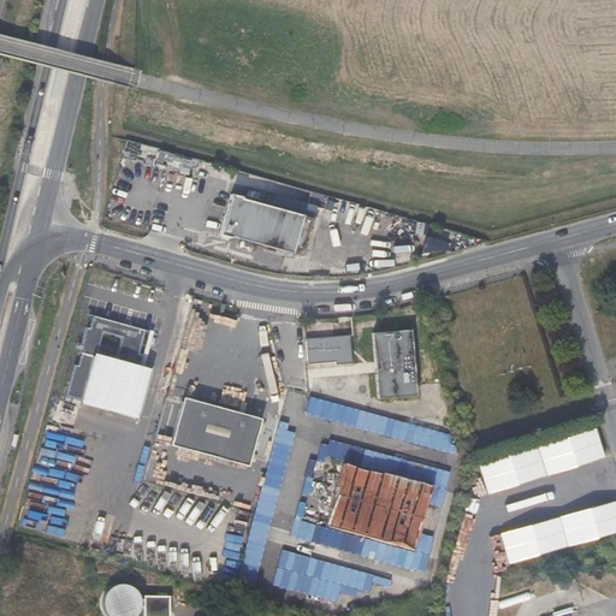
[(126,155),(183,171),(185,155),(131,141),(126,155)]
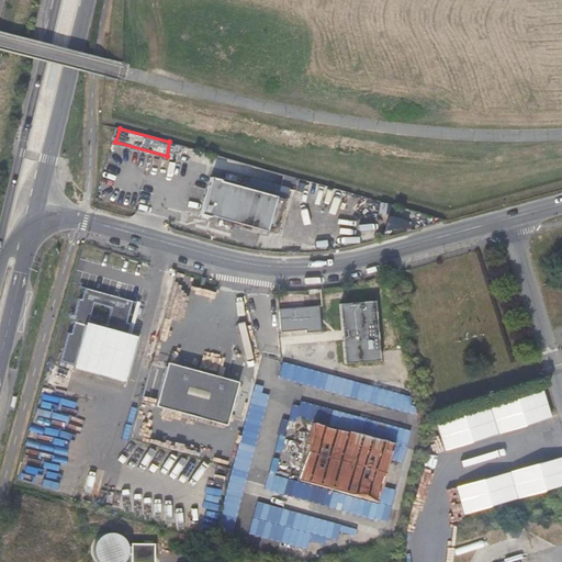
[(274,235),(285,198),(211,177),(199,215),(274,235)]
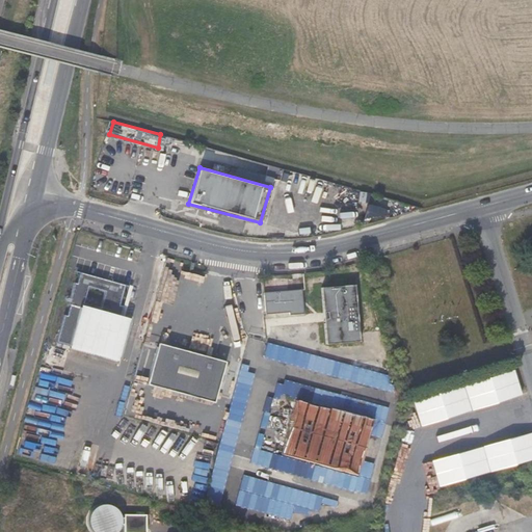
[(372,282),(381,278),(379,270),(370,272),(372,282)]
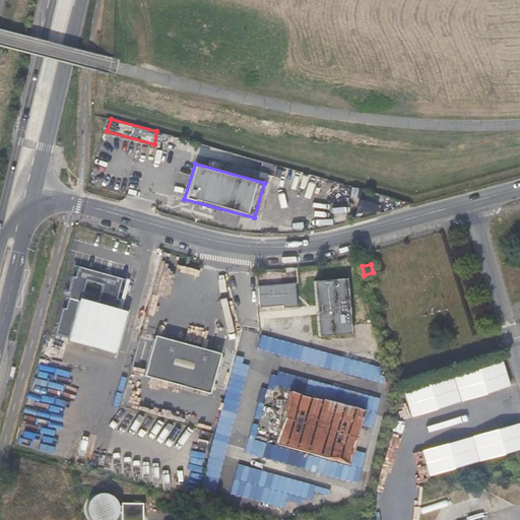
[(120,300),(116,298),(120,279),(76,268),(74,278),(70,278),(64,302),(66,303),(64,310),(59,309),(54,335),(117,352),(126,314),(113,310),(114,308),(118,308),(120,300)]
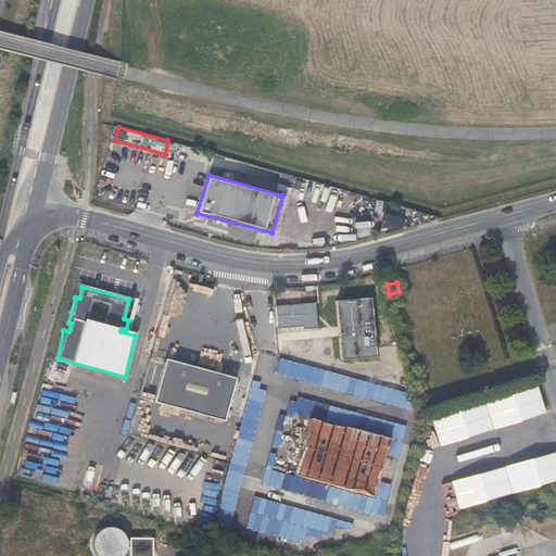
[(369,295),(339,299),(335,299),(342,357),(376,352),(371,307),(369,295)]
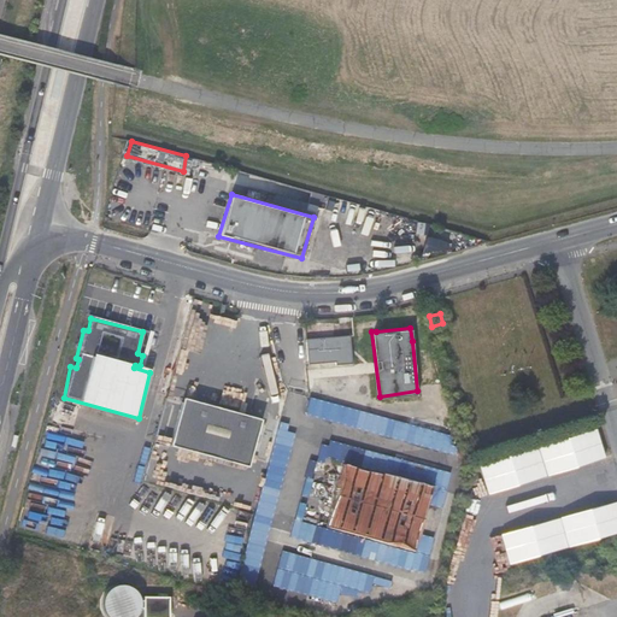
[(335,366),(352,363),(350,338),(303,342),(306,365),(333,364),(335,366)]
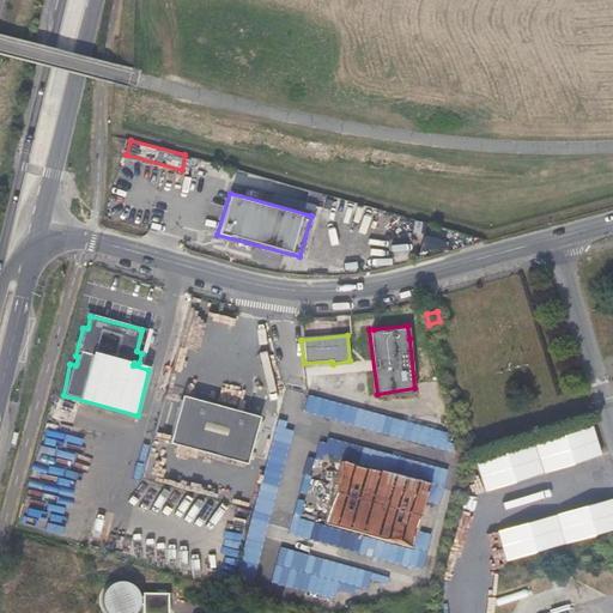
[(313,416),(450,447),(454,430),(316,399),(313,416)]
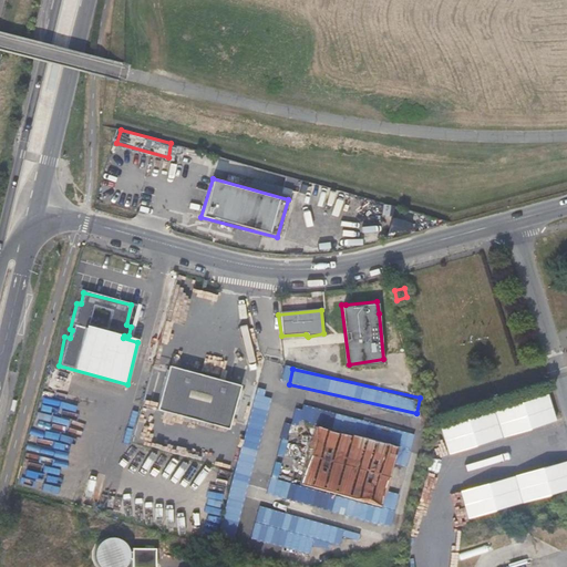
[(229,429),(238,392),(167,374),(158,412),(229,429)]
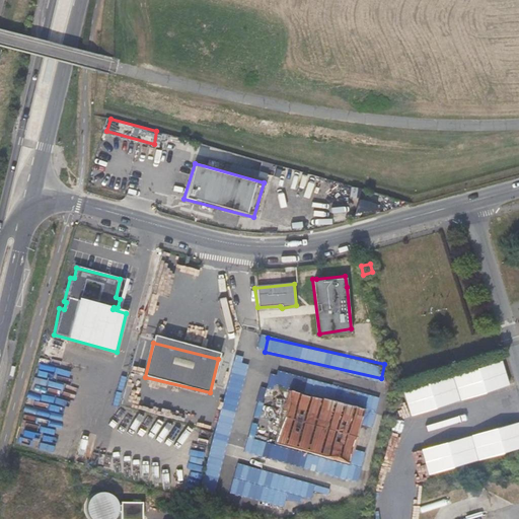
[(503,362),(402,388),(410,414),(510,387),(503,362)]
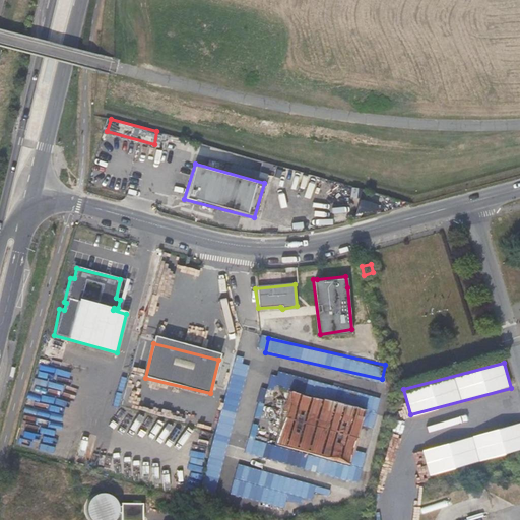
[(349,468),(367,412),(290,391),(275,447),(349,468)]
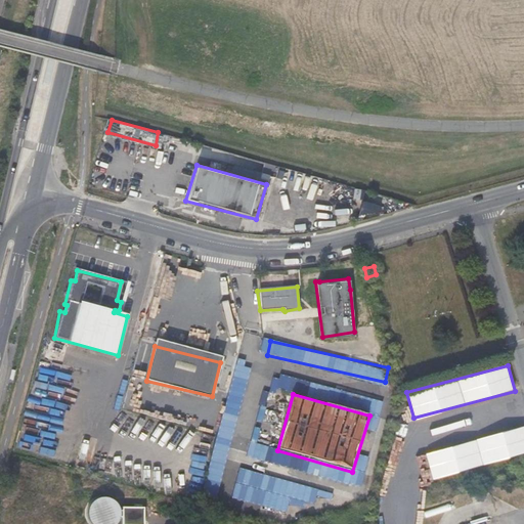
[(523,426),(425,450),(432,477),(523,453),(523,426)]
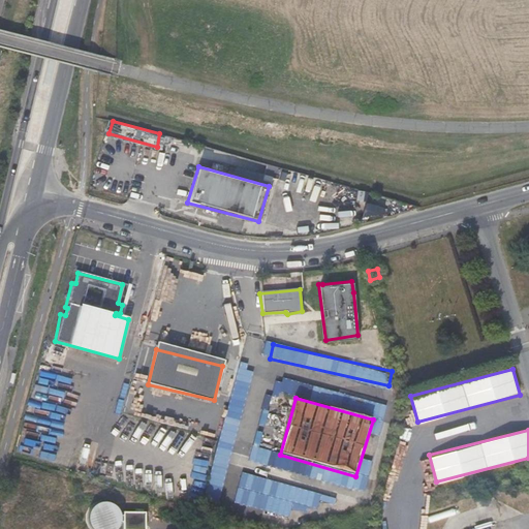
[(242,472),(235,502),(289,515),(291,508),(307,511),(309,504),(317,506),(321,491),(242,472)]
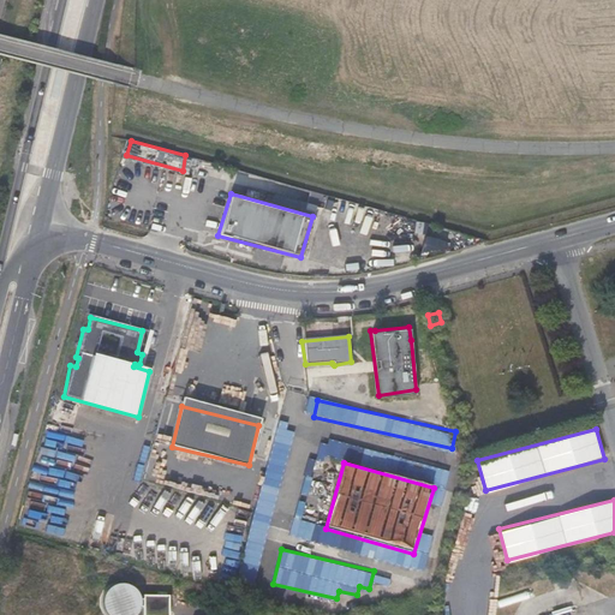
[(126,584),(123,583),(117,583),(111,585),(106,590),(103,596),(102,604),(105,610),(108,614),(132,614),(133,614),(137,609),(139,603),(139,597),(137,591),(132,586),(126,584)]
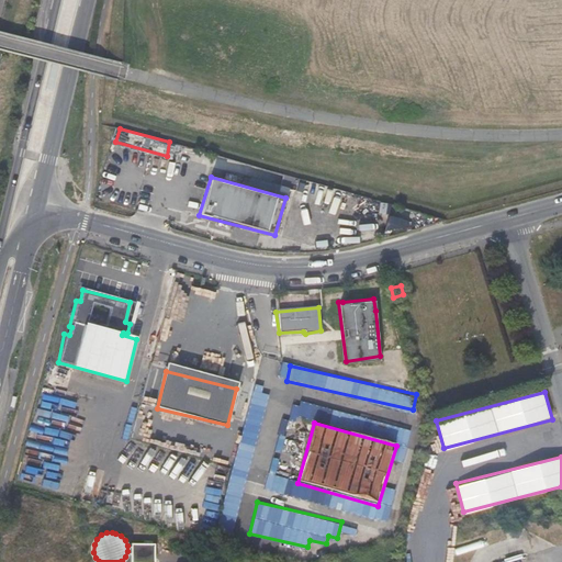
[(155,561),(155,544),(133,546),(133,561),(155,561)]
